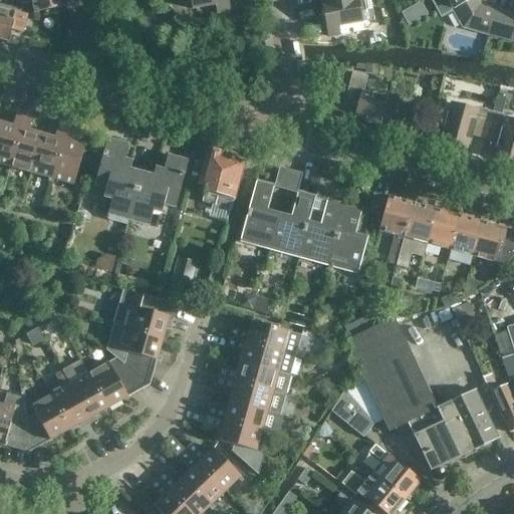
[(7,0),(22,2),(22,5),(33,3),(35,12),(66,7),(65,0),(7,0)]
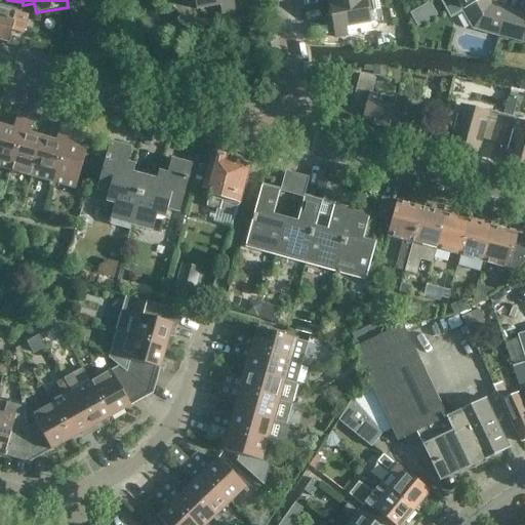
[(232,0),(194,0),(196,9),(219,4),(221,13),(234,11),(232,0)]
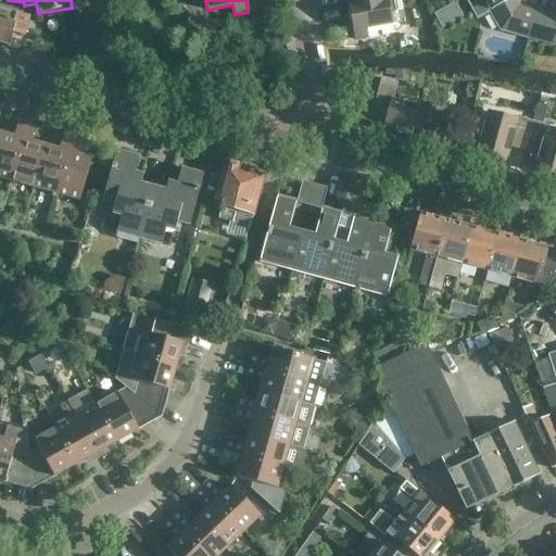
[(387,0),(388,0),(349,8),(354,39),(368,37),(367,28),(402,22),(397,0),(387,0)]
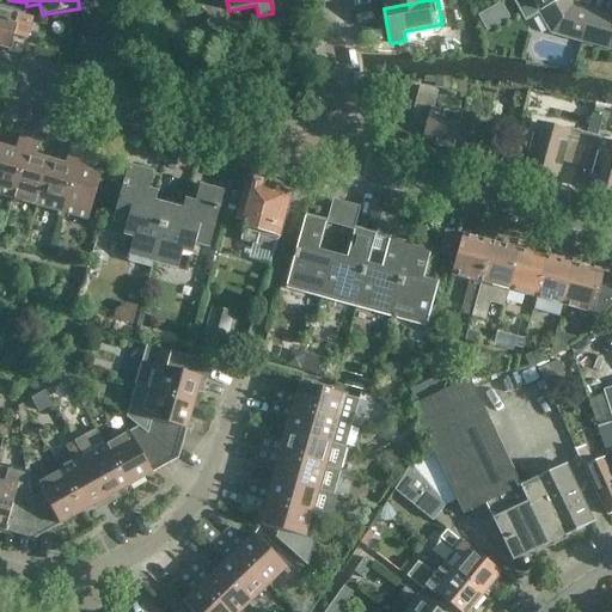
[(515,0),(526,18),(539,11),(551,32),(581,41),(591,11),(573,5),(569,0),(515,0)]
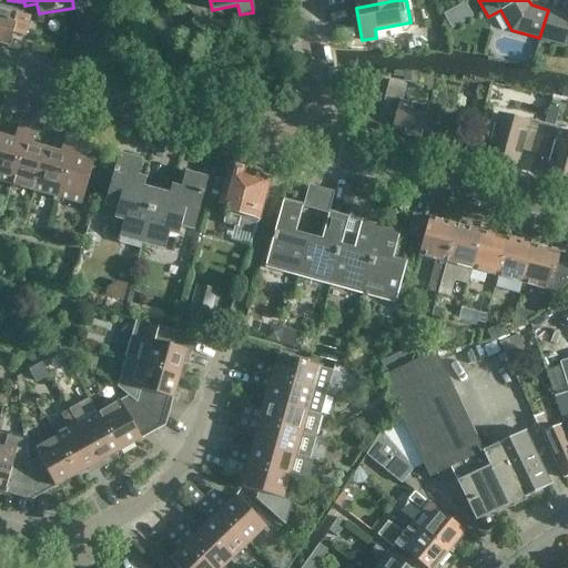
[(465,2),(443,14),(452,29),(473,17),(465,2)]
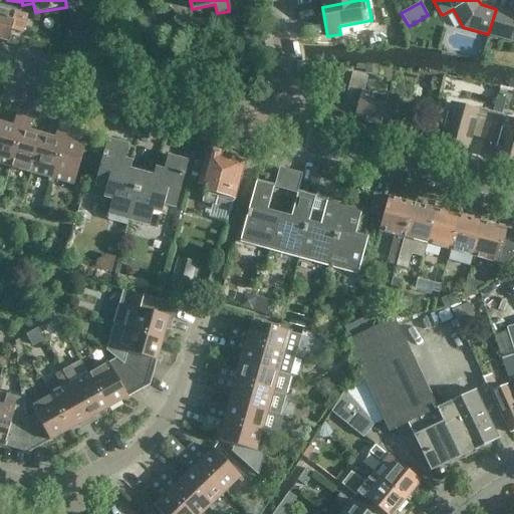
[(0,38),(7,40),(9,30),(22,34),(27,20),(28,15),(0,8),(0,38)]
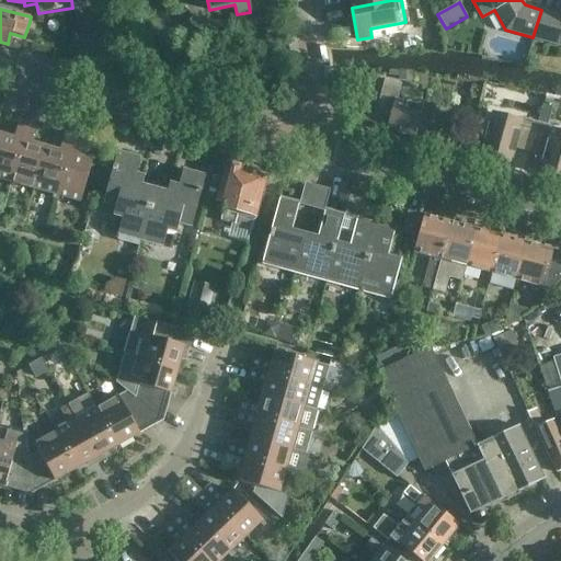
[(541,10),(533,37),(560,45),(560,11),(557,14),(541,10)]
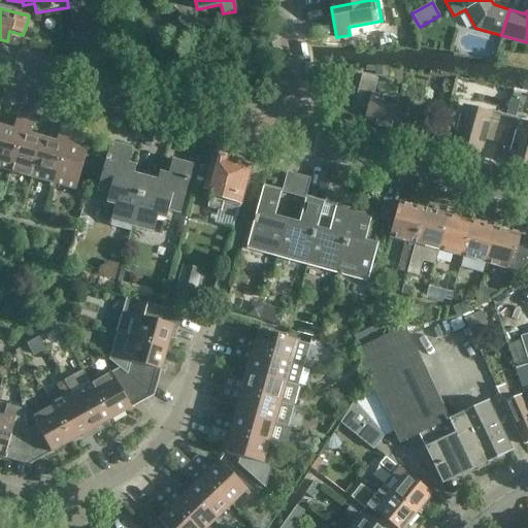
[(361,75),(352,109),(353,109),(366,113),(364,120),(364,124),(402,134),(410,105),(371,95),(375,79),(361,75)]
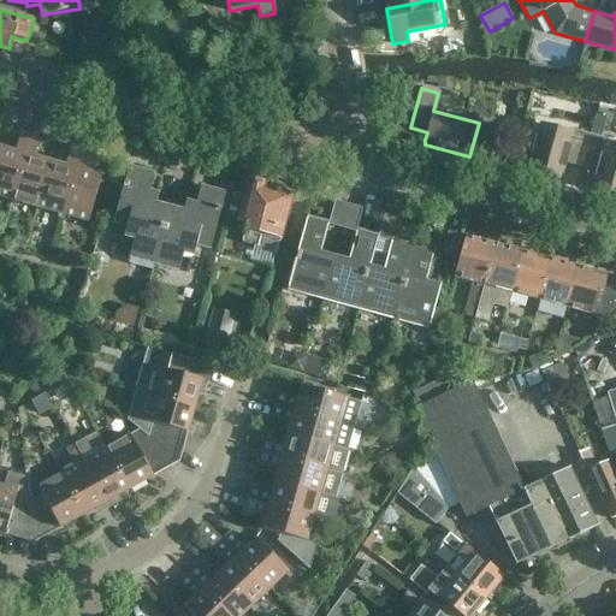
[(539,124),(527,170),(560,179),(564,163),(580,167),(588,134),(573,130),(572,132),(539,124)]
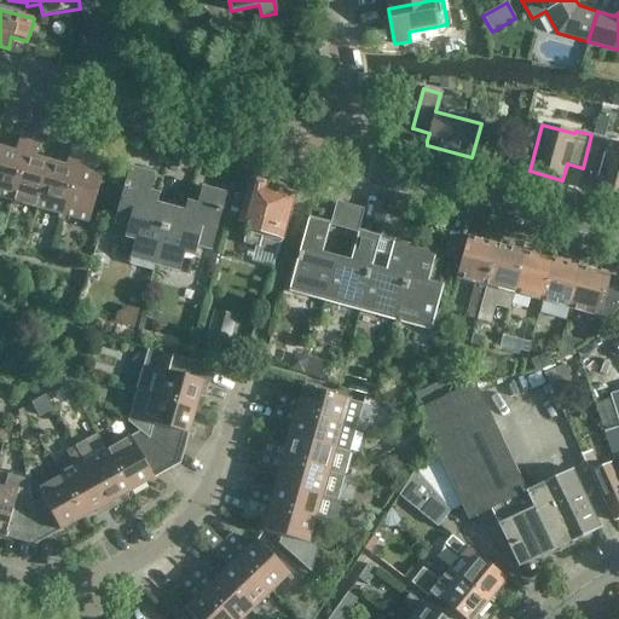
[(591,134),(583,168),(599,173),(595,189),(618,195),(618,145),(607,143),(608,139),(603,138),(606,128),(596,126),(594,136),(591,134)]
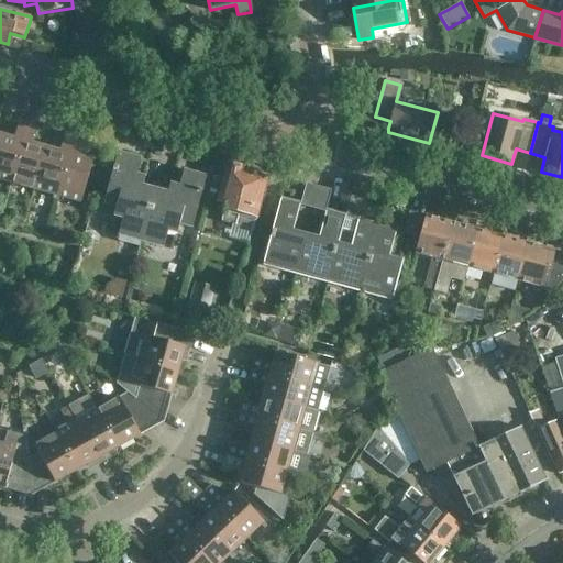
[(13,138),(0,133),(0,179),(11,183),(28,121),(19,119),(13,138)]
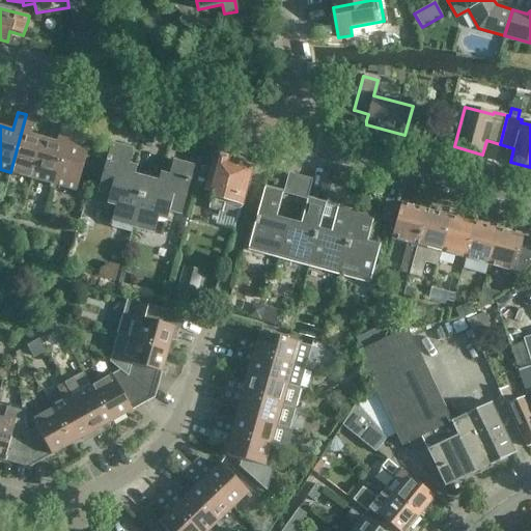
[(26,114),(10,172),(32,178),(43,138),(29,135),(34,116),(26,114)]
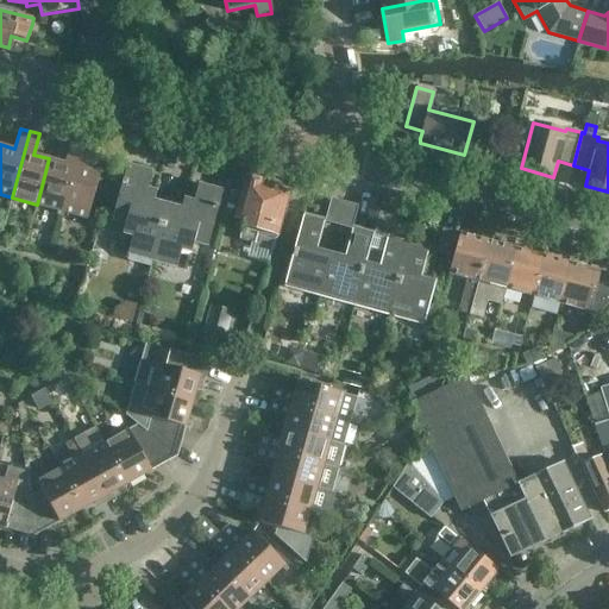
[(49,158),(37,205),(62,212),(80,145),(69,143),(64,163),(49,158)]
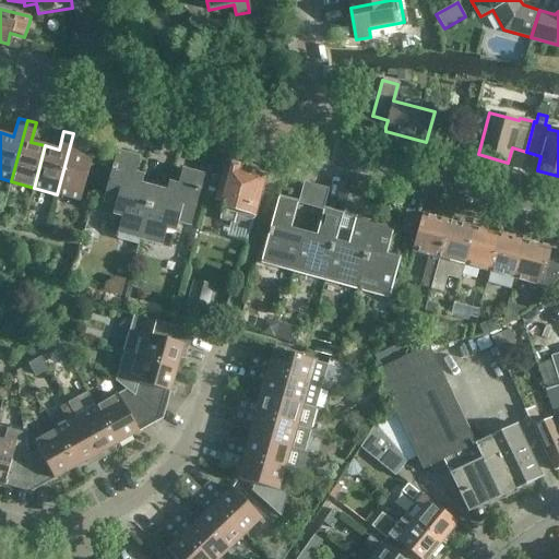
[(73,133),(57,194),(81,200),(92,159),(76,155),(82,135),(73,133)]
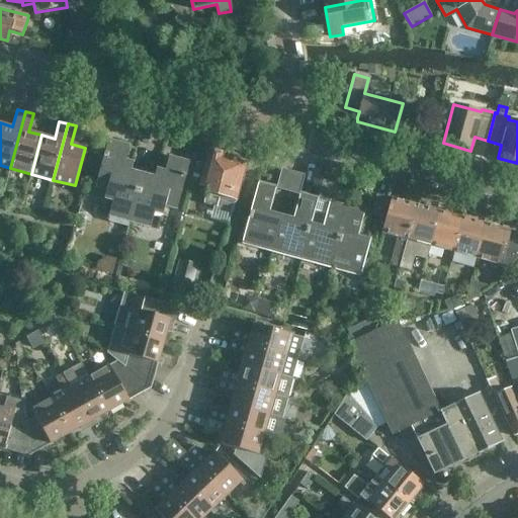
[(109,216),(130,222),(143,175),(131,172),(134,164),(124,161),(128,146),(107,140),(95,186),(107,189),(104,202),(112,204),(109,216)]
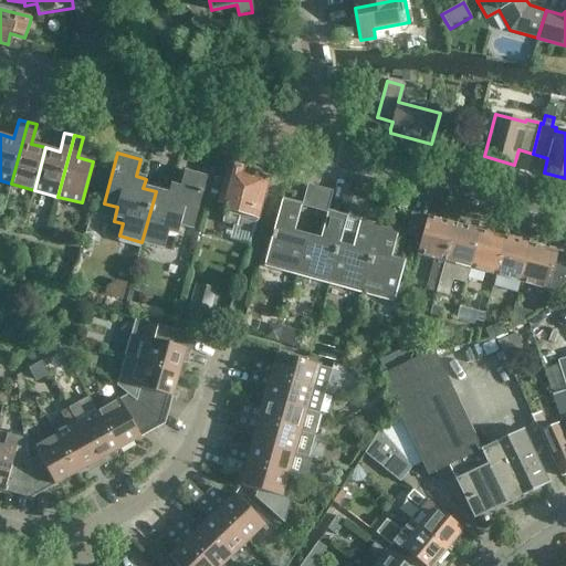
[(257,223),(269,178),(245,171),(248,161),(230,157),(218,203),(226,206),(221,222),(253,231),(255,223),(257,223)]
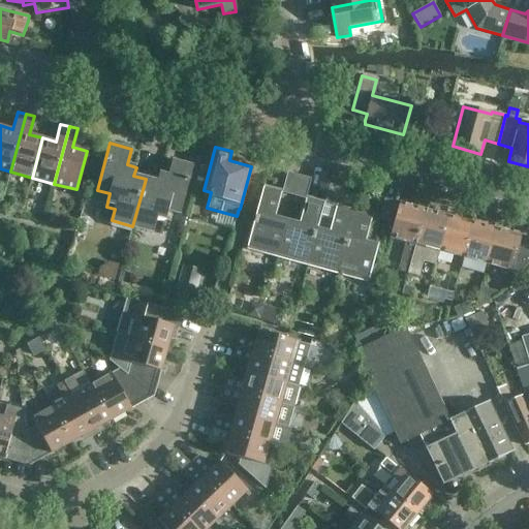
[(146,179),(132,226),(155,231),(158,220),(166,222),(169,210),(181,213),(193,165),(172,159),(167,176),(159,174),(157,182),(146,179)]
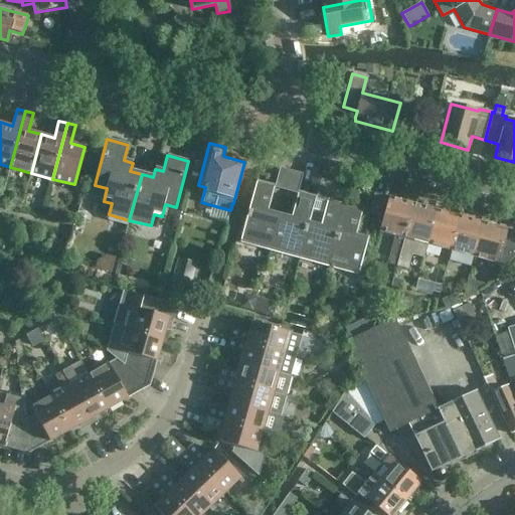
[(280,166),(275,185),(299,191),(304,172),(280,166)]
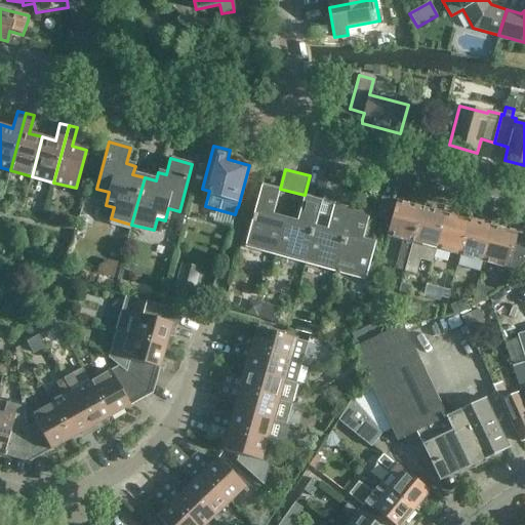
[(280,188),(264,183),(246,248),(275,255),(285,217),(273,214),(280,188)]
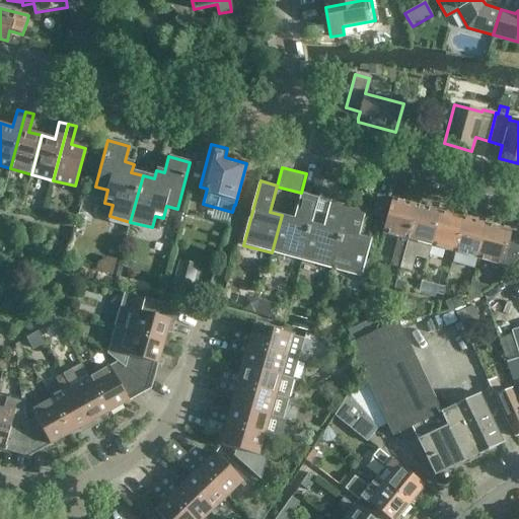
[(294,218),(282,215),(272,252),(302,261),(318,201),(319,197),(301,192),(294,218)]
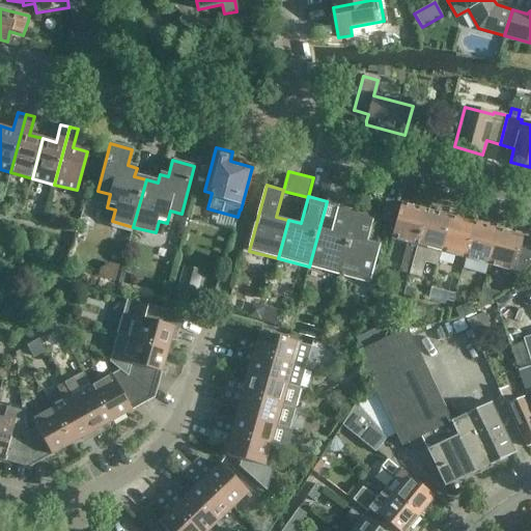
[(392,239),(407,243),(399,269),(410,272),(426,210),(401,203),(392,239)]
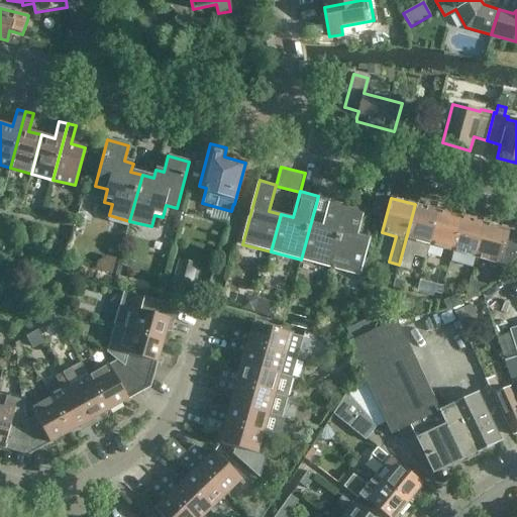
[(317,200),(301,260),(330,268),(347,204),(329,199),(328,203),(317,200)]
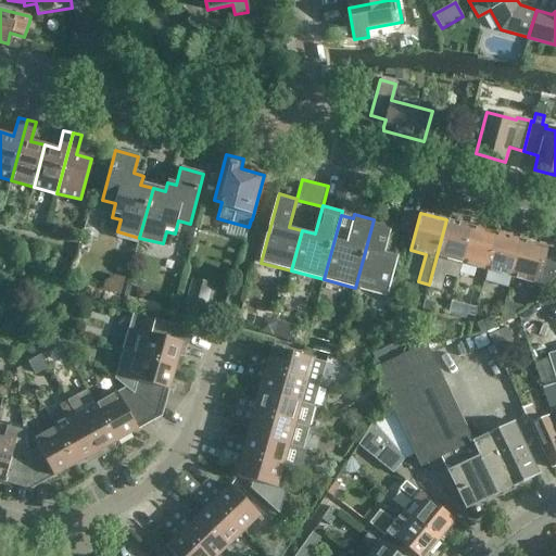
[(374,219),(355,288),(388,297),(399,257),(383,253),(391,224),(374,219)]
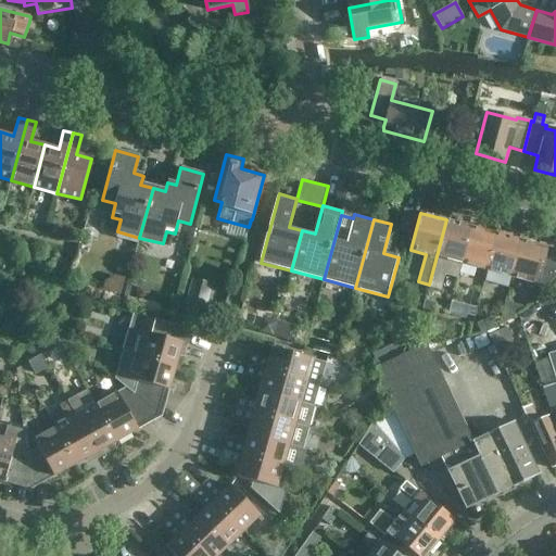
[(446,219),(429,285),(428,288),(440,291),(444,275),(457,279),(462,263),(471,227),(446,219)]
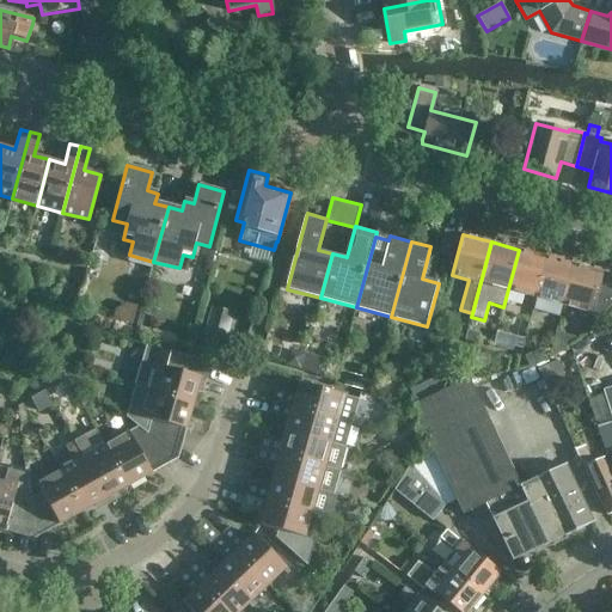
[(519,250),(508,289),(536,298),(546,257),(519,250)]
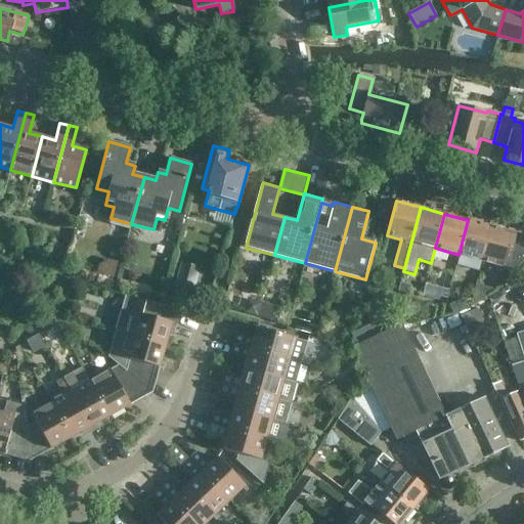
[(468,220),(459,255),(455,265),(479,271),(482,261),(491,226),(468,220)]
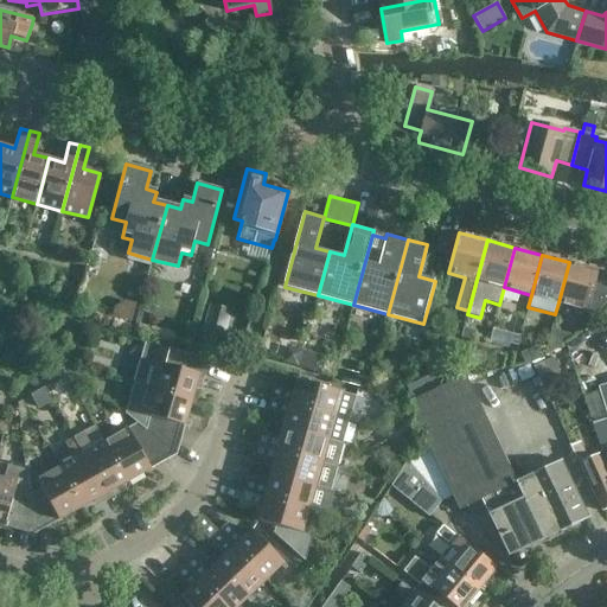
[(569,262),(558,302),(595,312),(606,298),(606,287),(594,283),(598,270),(569,262)]
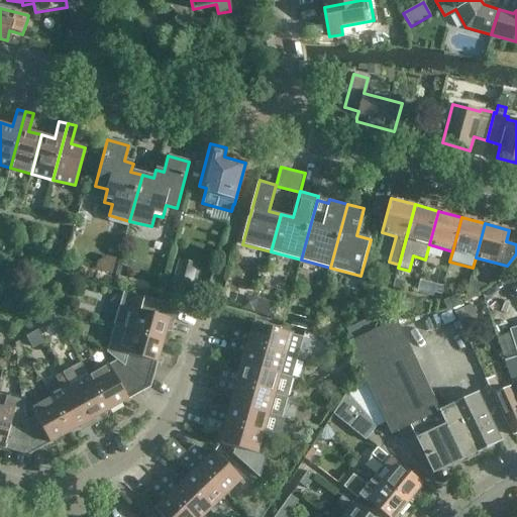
[(198,265),(178,259),(171,289),(190,294),(198,265)]
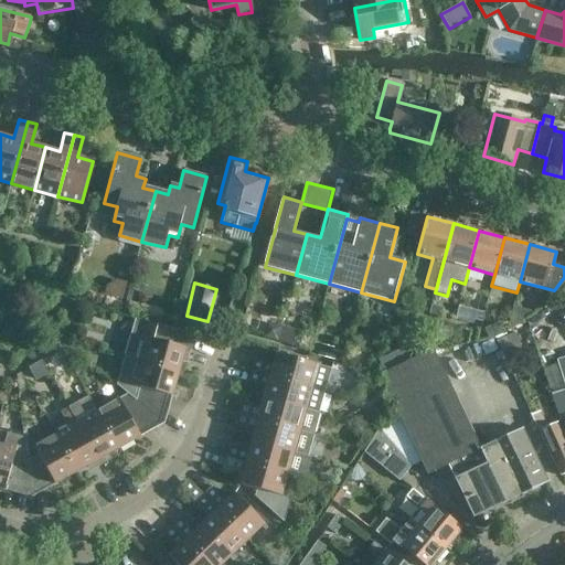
[(440,318),(443,308),(432,305),(429,315),(440,318)]
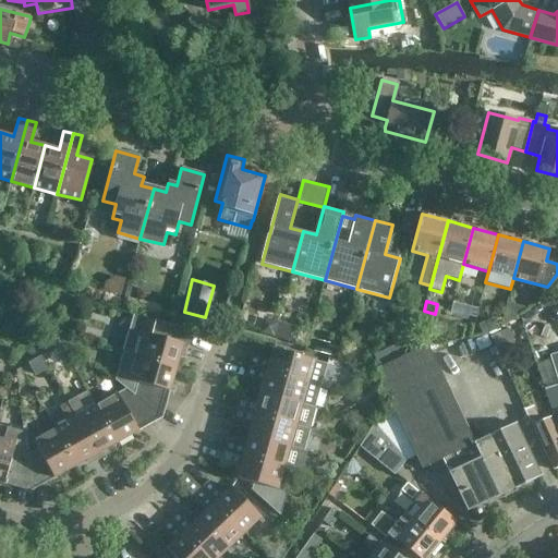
[(507,304),(500,327),(500,328),(528,308),(507,304)]
